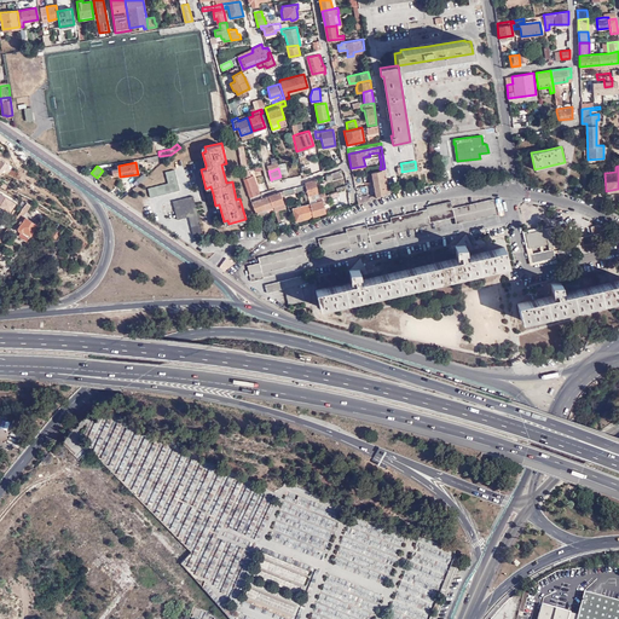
[(388,191),(388,190),(388,186),(385,187),(385,184),(387,184),(385,168),(380,169),(371,171),(375,195),(375,196),(388,191)]
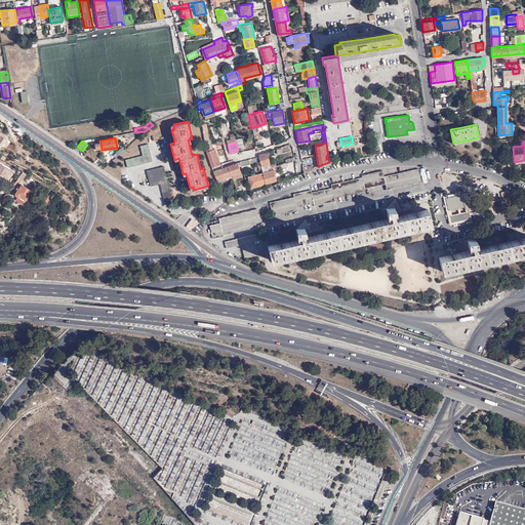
[(139,146),(143,155),(125,159),(127,167),(152,161),(148,144),(139,146)]
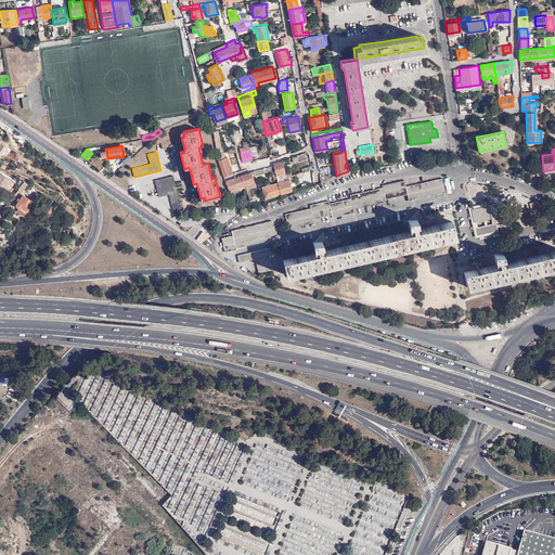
[(219,165),(223,177),(233,173),(227,156),(224,157),(222,152),(217,153),(219,165)]
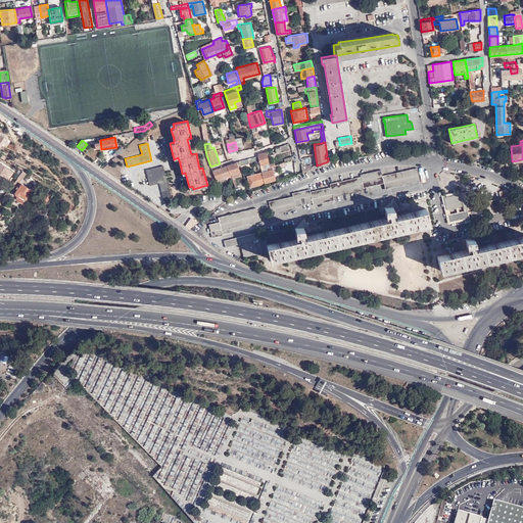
[(265,151),(256,154),(257,155),(258,160),(260,170),(274,164),(273,162),(269,164),(265,151)]
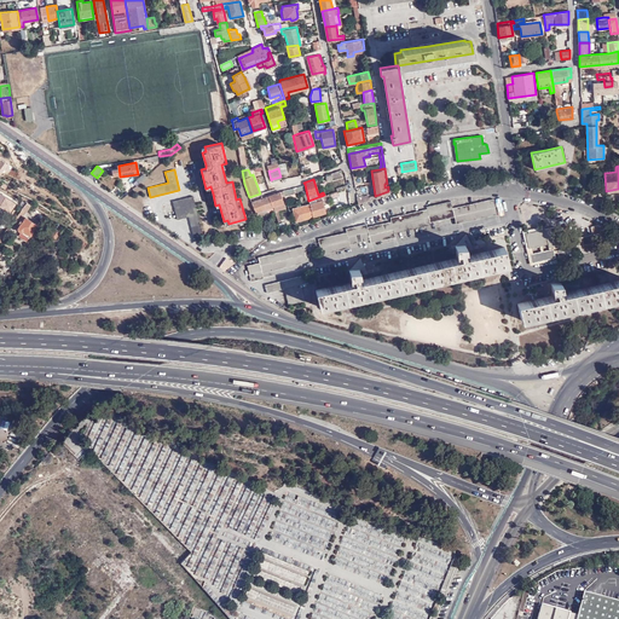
[(279,191),(267,196),(272,206),(278,221),(281,220),(277,209),(284,207),(282,196),(279,191)]
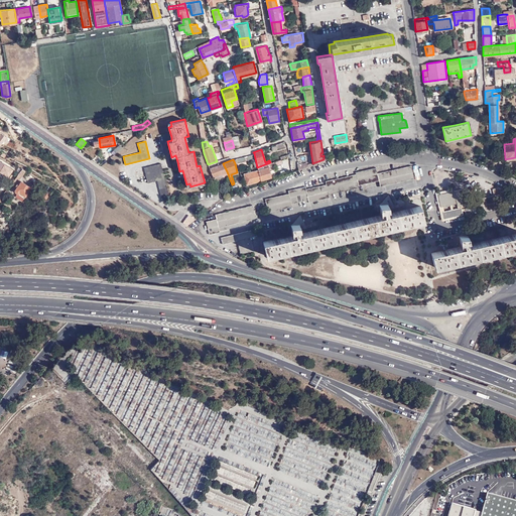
[(258,169),(260,180),(271,178),(268,165),(272,163),(272,161),(270,162),(257,167),(258,169)]
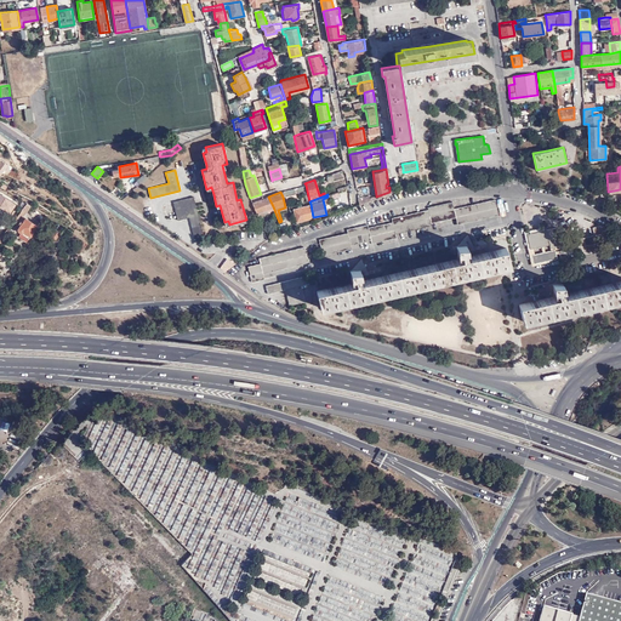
[(204,234),(194,195),(174,201),(177,220),(189,217),(194,237),(204,234)]
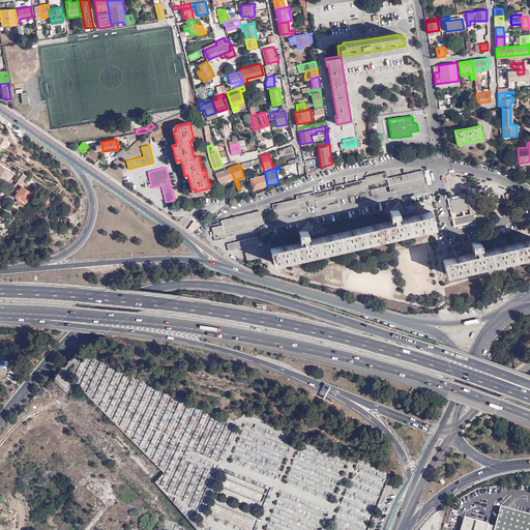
[(214,172),(218,181),(233,176),(229,168),(214,172)]
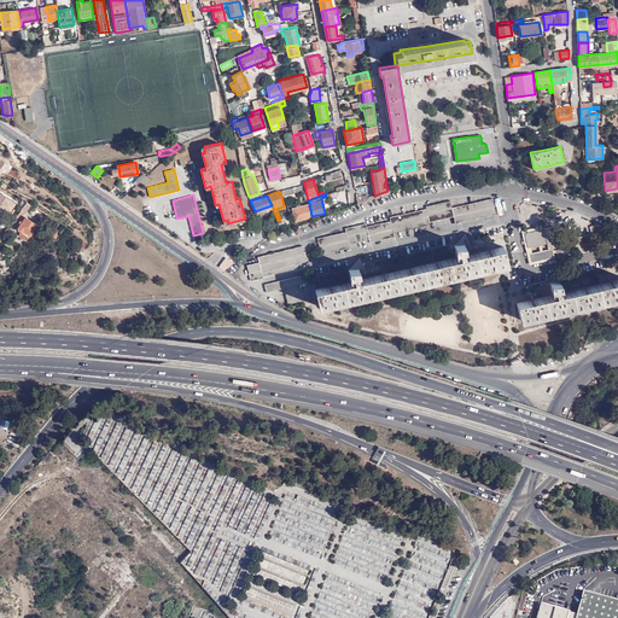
[(390,220),(366,225),(366,222),(345,226),(345,231),(318,237),(320,254),(349,248),(349,244),(369,239),(369,240),(394,235),(392,232),(429,223),(429,221),(453,215),(455,222),(496,214),(491,197),(452,207),(449,199),(425,205),(425,208),(389,215),(390,220)]
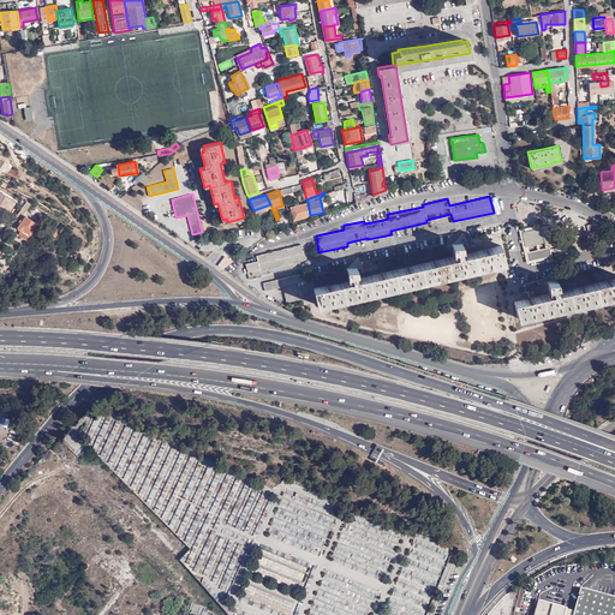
[(30,203),(27,201),(19,212),(23,214),(30,203)]
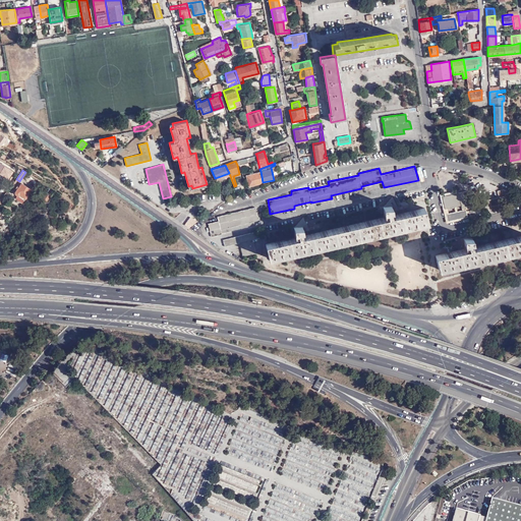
[(248,186),(263,182),(261,171),(245,175),(248,186)]
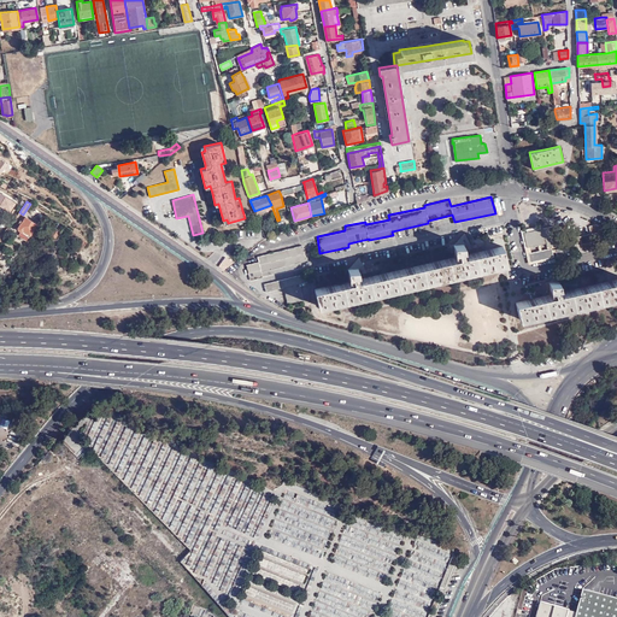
[(18,219),(18,221),(16,223),(19,225),(18,227),(18,229),(21,230),(18,234),(27,240),(37,224),(25,216),(23,221),(21,218),(19,221),(18,219)]
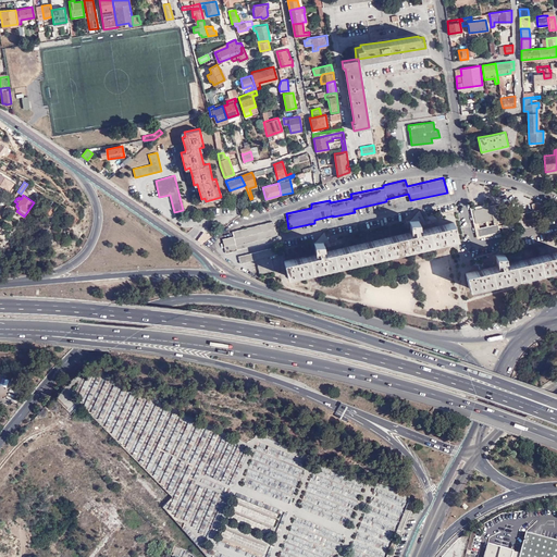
[(531,202),(532,210),(519,212),(519,211),(515,212),(516,215),(508,218),(509,222),(521,220),(523,227),(541,224),(537,209),(540,208),(539,200),(531,202)]
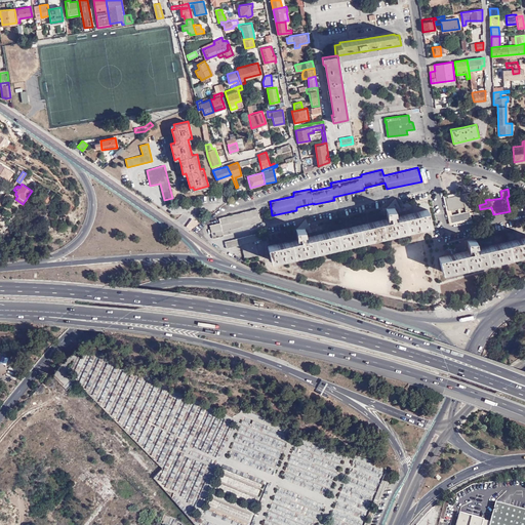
[(466,206),(466,209),(475,207),(471,191),(445,197),(448,210),(466,206)]
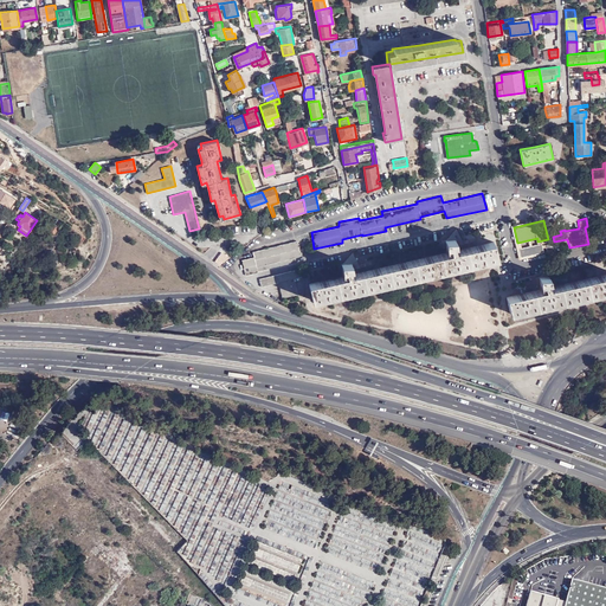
[(58,226),(52,223),(45,232),(51,236),(58,226)]
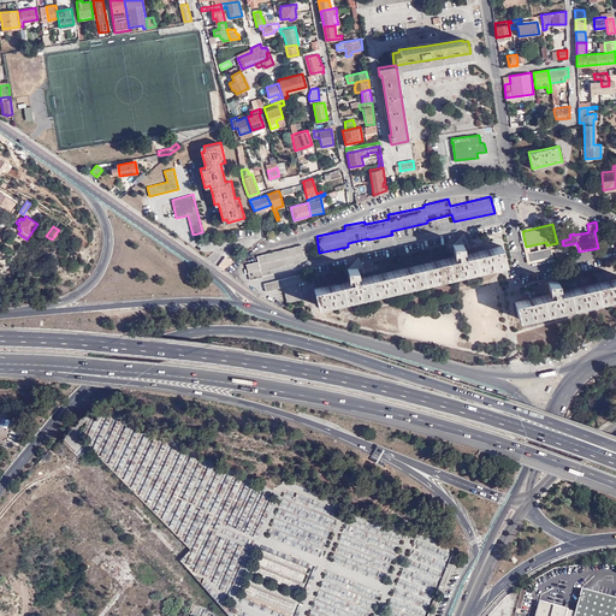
[(75,256),(87,240),(71,230),(67,235),(77,241),(69,252),(75,256)]
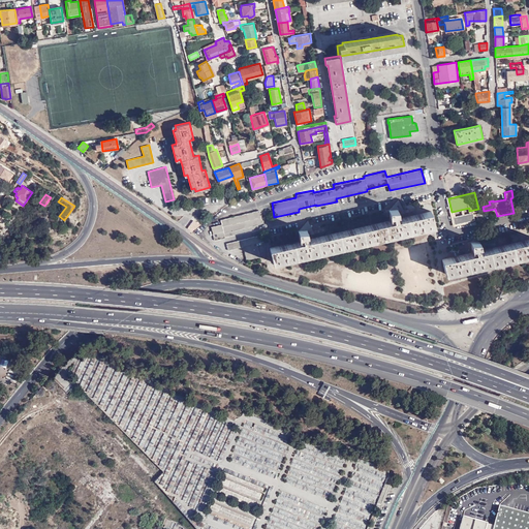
[(292,242),(269,247),(273,261),(434,224),(431,211),(397,218),(396,213),(402,212),(401,207),(386,210),(387,215),(389,215),(390,220),(385,221),(306,240),(304,234),(311,232),(310,226),(294,230),(296,238),(298,237),(298,241),(292,242)]
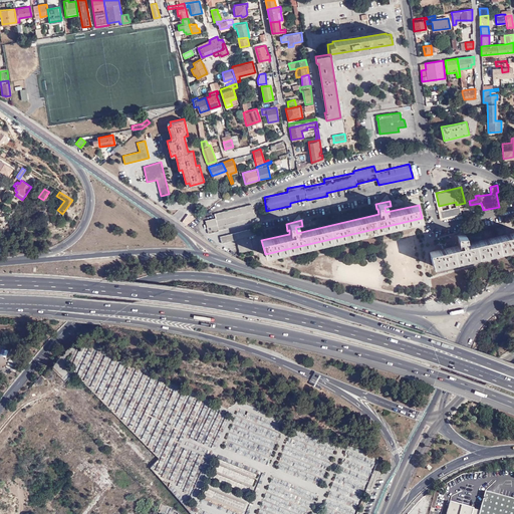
[(251,204),(214,213),(215,217),(205,220),(208,233),(218,231),(217,226),(254,217),(251,204)]
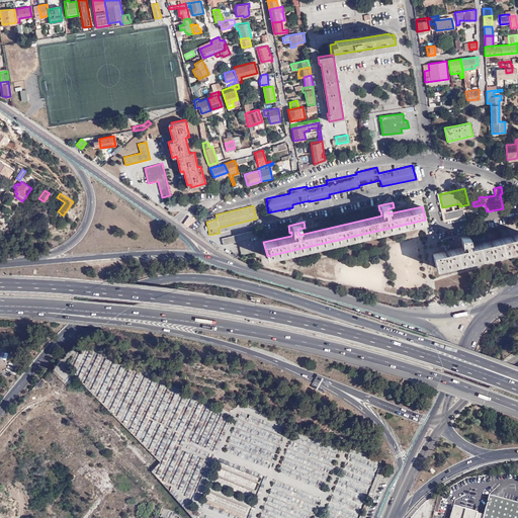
[(464,216),(463,208),(443,212),(444,220),(464,216)]
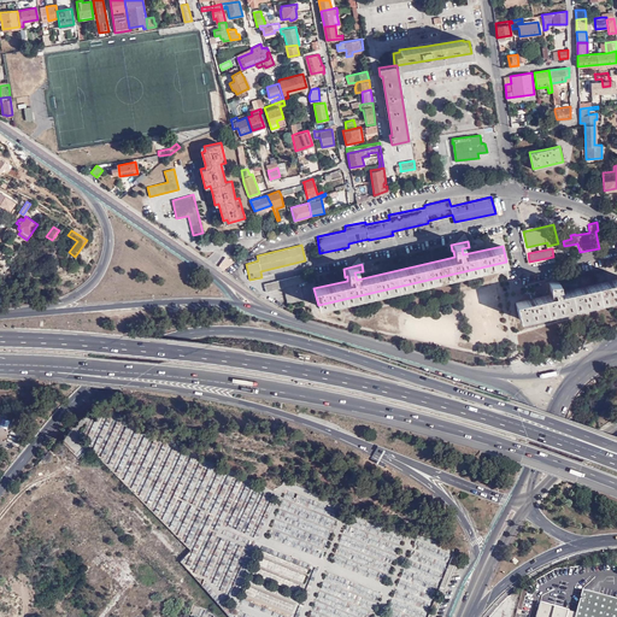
[(305,274),(264,283),(265,292),(283,287),(287,304),(304,299),(299,283),(306,281),(305,274)]
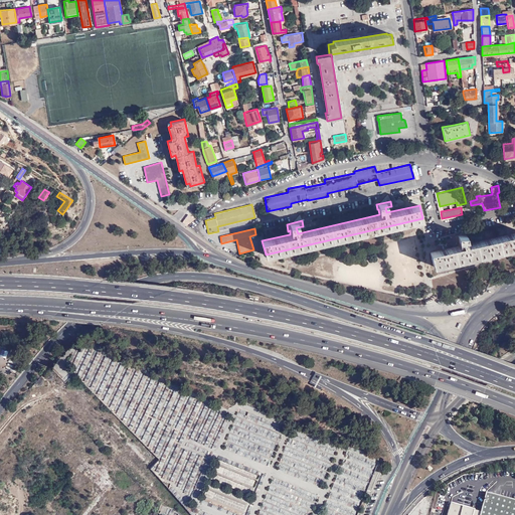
[(514,233),(466,245),(464,239),(472,237),(470,231),(454,235),(456,242),(458,242),(459,245),(454,246),(431,251),(434,266),(514,246),(514,233)]
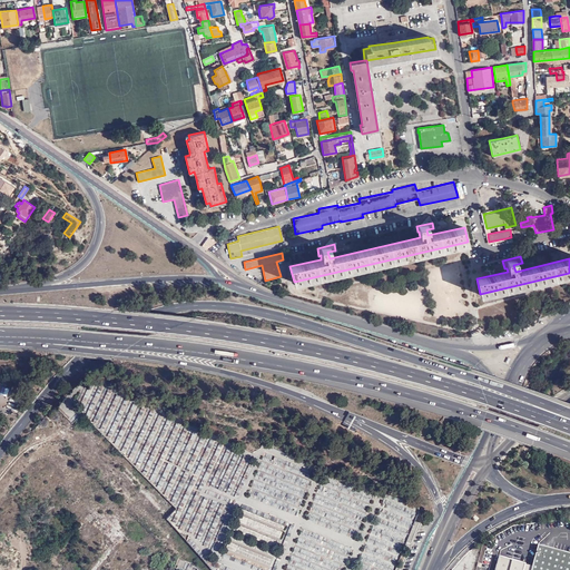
[(0,393),(6,396),(9,387),(0,383),(0,393)]
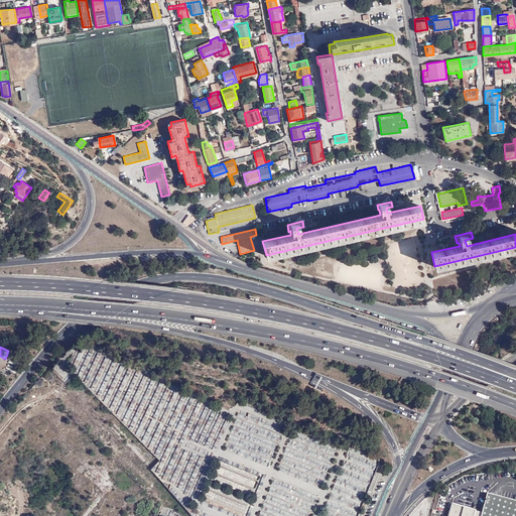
[(255,480),(218,466),(215,472),(253,487),(255,480)]
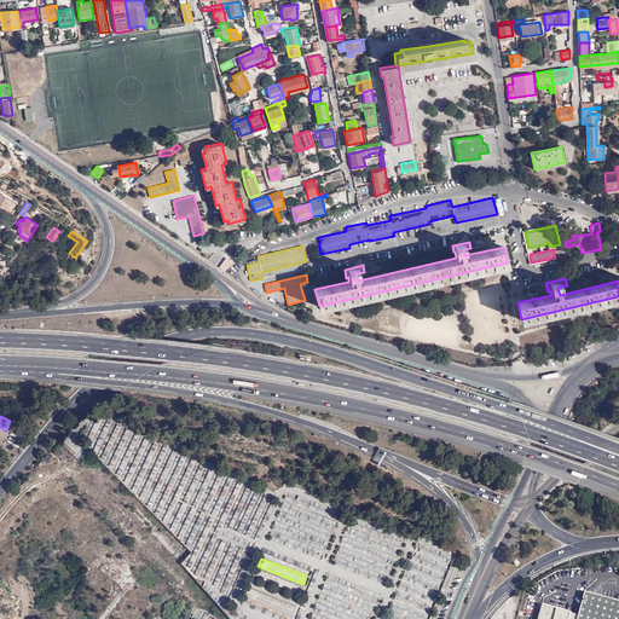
[(456,567),(451,566),(443,586),(447,589),(456,567)]
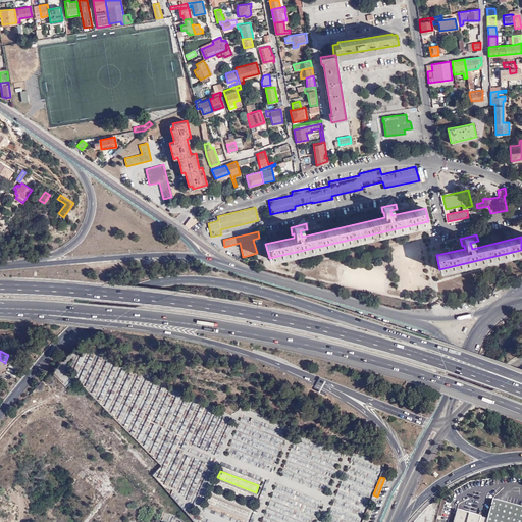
[(521,521),(521,507),(493,500),(488,519),(482,518),(482,517),(457,510),(454,521),(521,521)]
